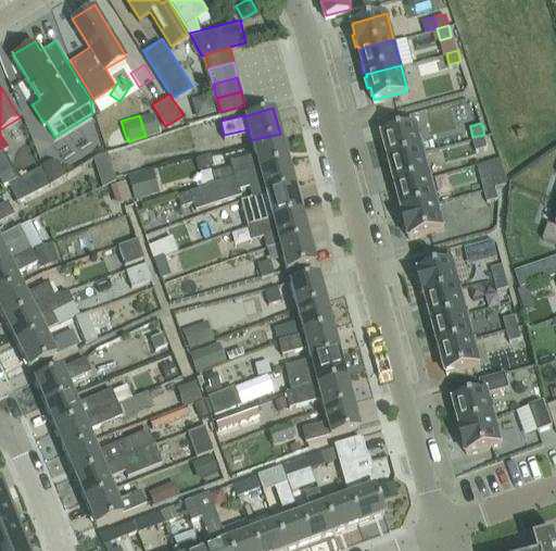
[(416,124),(403,128),(382,134),(386,146),(383,147),(386,158),(389,158),(390,160),(424,150),(416,124)]
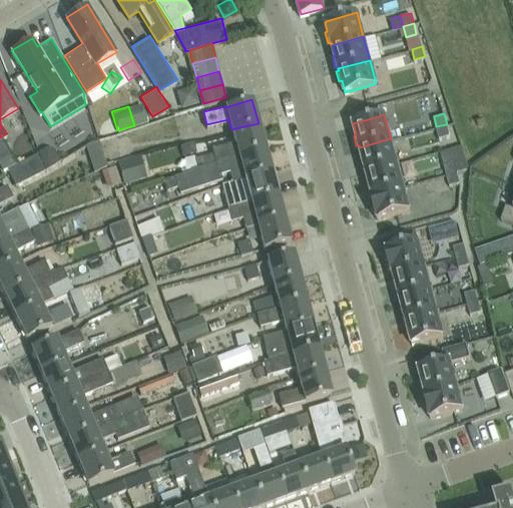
[(212,150),(195,155),(198,166),(216,161),(215,159),(265,146),(259,123),(231,129),(234,140),(211,146),(212,150)]
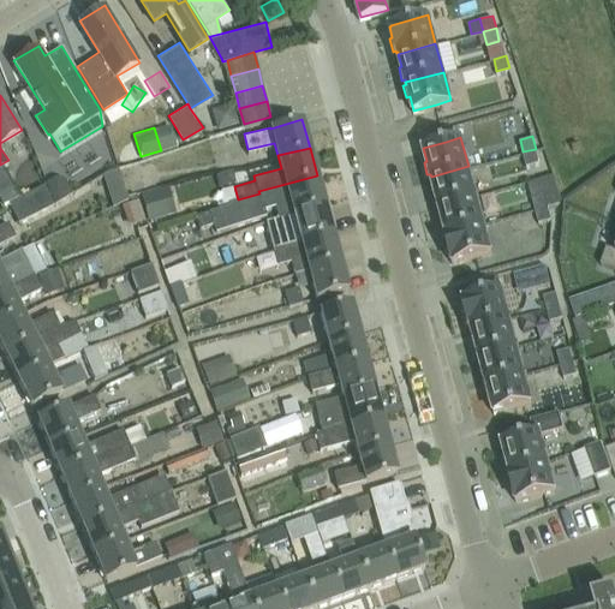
[(536,149),(523,151),(526,165),(538,161),(536,149)]
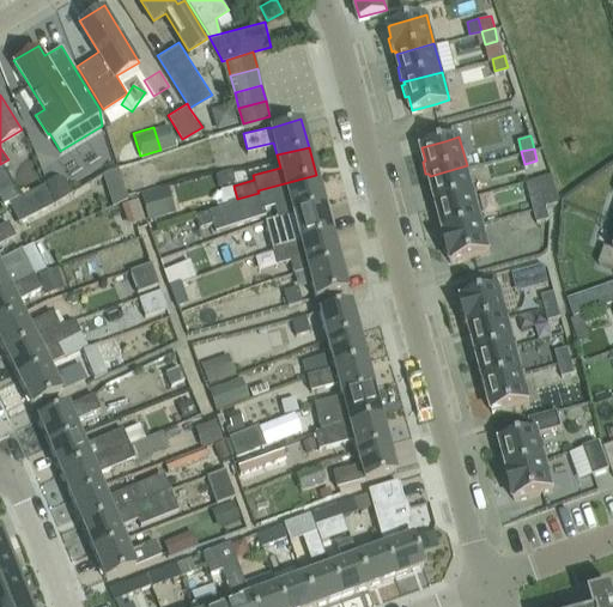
[(103,171),(113,201),(115,200),(127,195),(128,195),(127,192),(117,163),(103,171)]
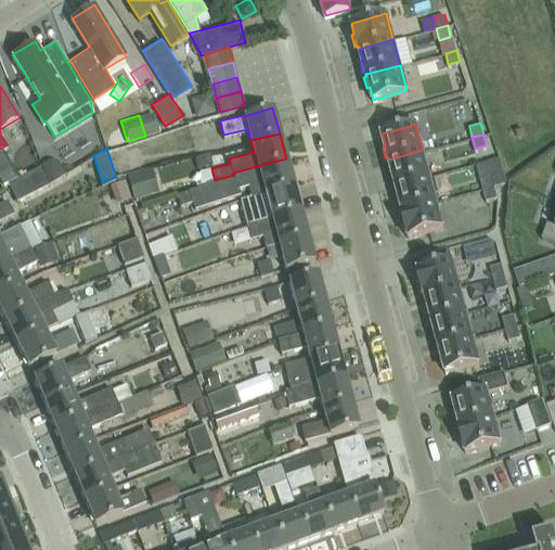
[(429,175),(423,150),(389,160),(391,170),(389,171),(392,183),(395,182),(396,184),(429,175)]
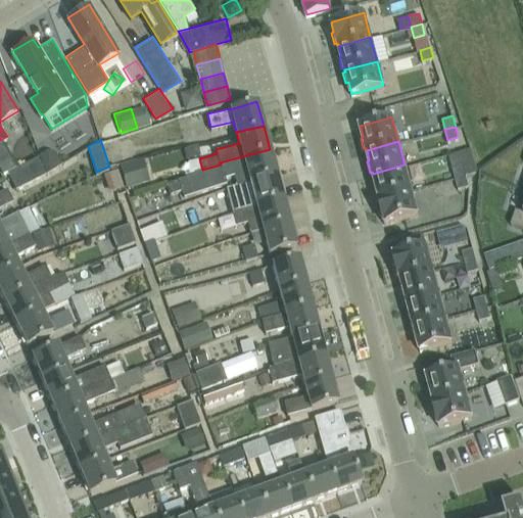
[(197,143),(183,146),(186,156),(199,153),(197,143)]
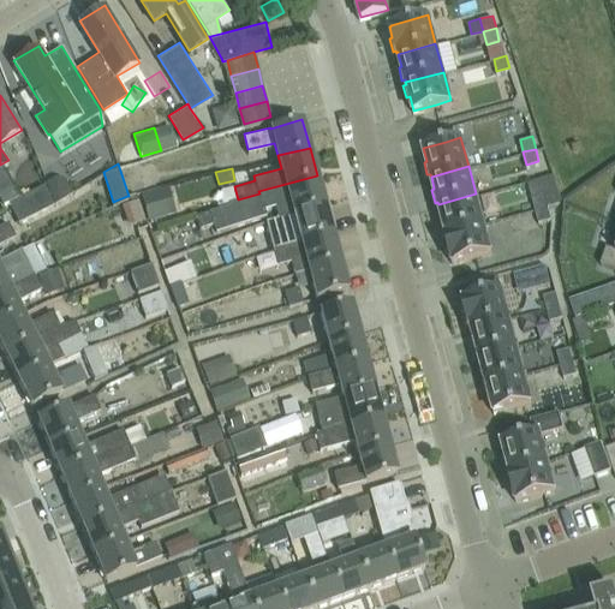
[(54,175),(46,179),(55,201),(72,191),(64,177),(54,175)]
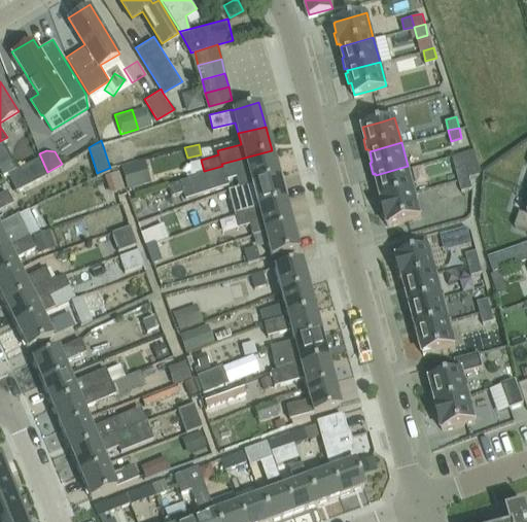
[(180,180),(168,184),(171,194),(172,193),(183,189),(185,196),(227,182),(225,176),(236,174),(239,183),(278,174),(272,150),(221,164),(222,166),(204,171),(198,172),(199,174),(180,180)]
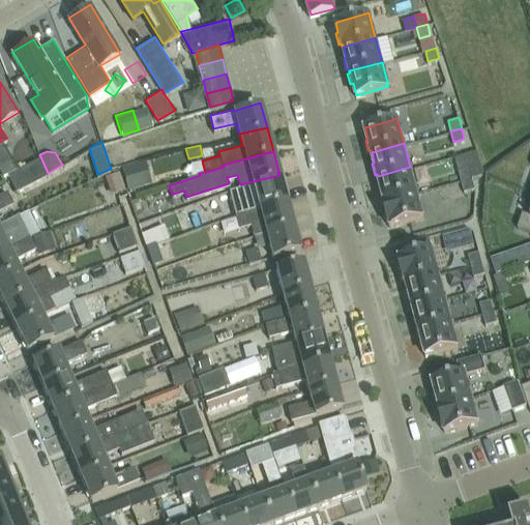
[(46,174),(37,157),(17,168),(8,172),(17,188),(46,174)]
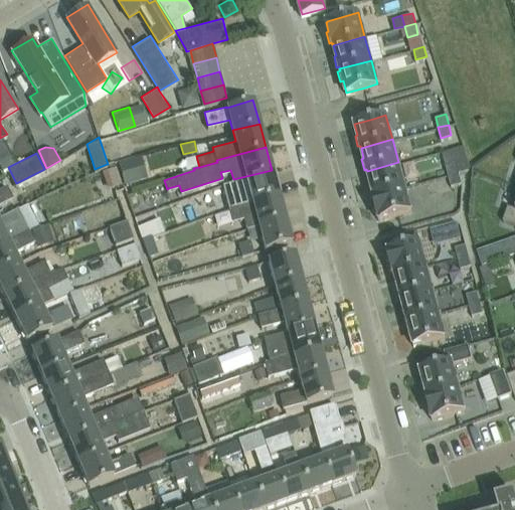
[(4,155),(0,157),(0,166),(2,171),(8,167),(16,163),(12,155),(4,155)]
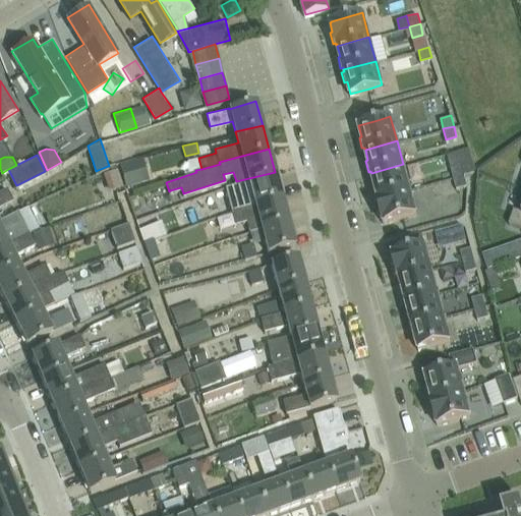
[(135,158),(119,162),(125,183),(141,179),(135,158)]
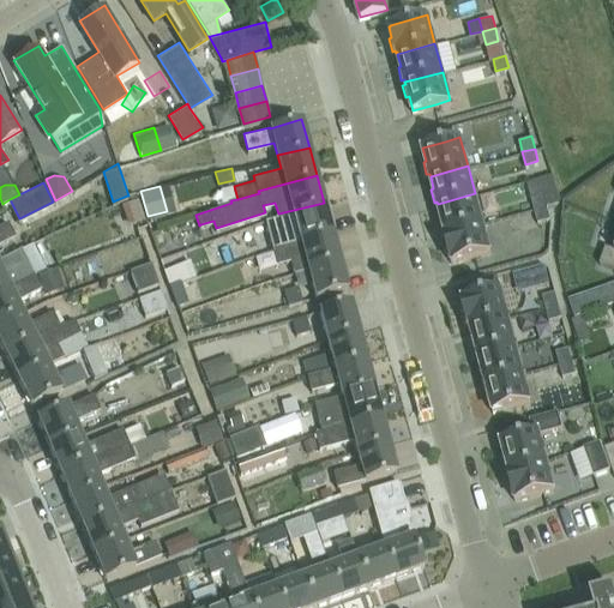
[(535,208),(547,204),(543,192),(531,196),(535,208)]
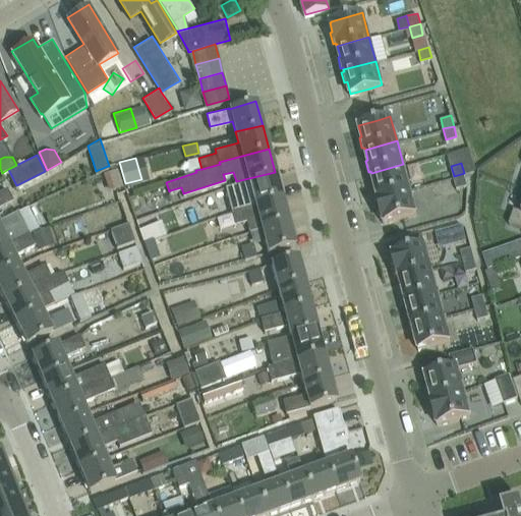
[(374,185),(378,196),(409,188),(403,164),(371,173),(371,175),(369,175),(371,186),(374,185)]
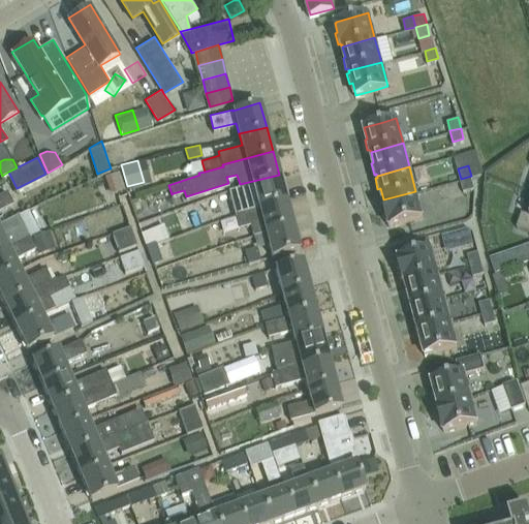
[(240,184),(229,187),(232,198),(237,212),(285,198),(279,175),(240,184)]
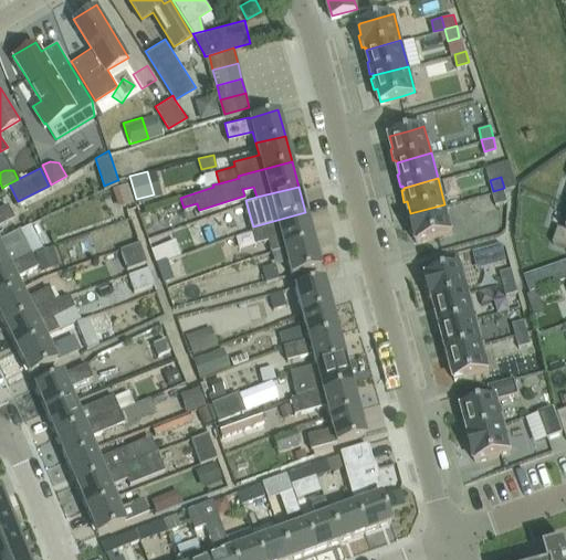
[(507,200),(504,188),(493,191),(495,203),(507,200)]
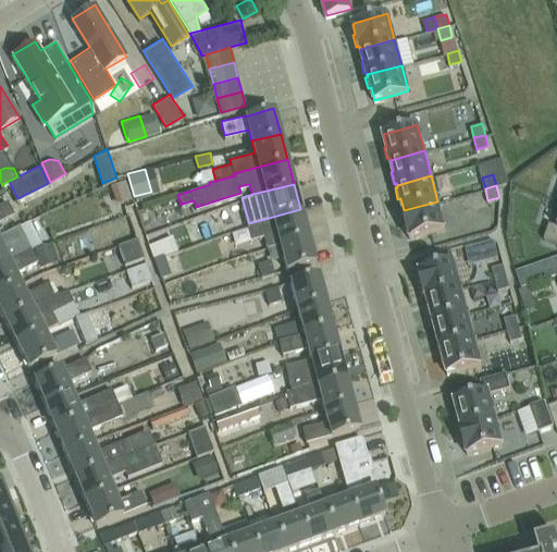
[(66,199),(48,209),(58,225),(75,216),(66,199)]
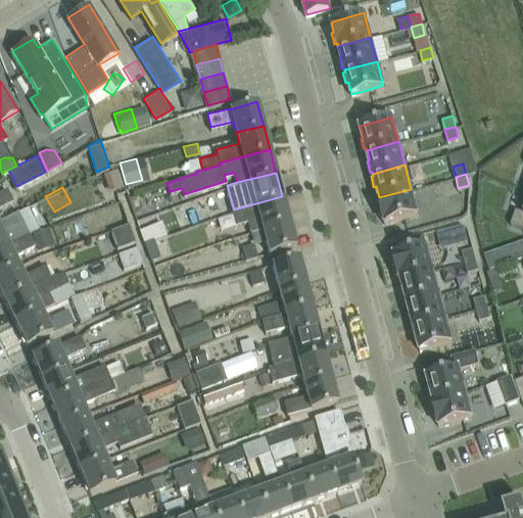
[(0,204),(12,199),(7,188),(0,190),(0,204)]
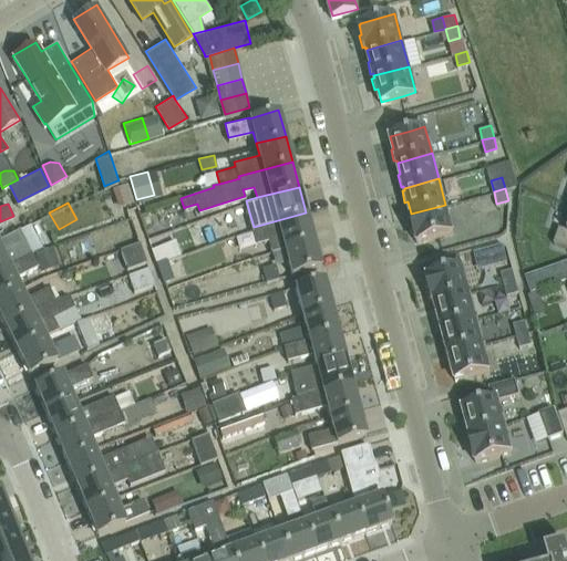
[(453,230),(445,205),(411,214),(411,215),(410,216),(410,217),(408,218),(411,230),(413,229),(416,239),(418,239),(418,240),(439,235),(453,230)]
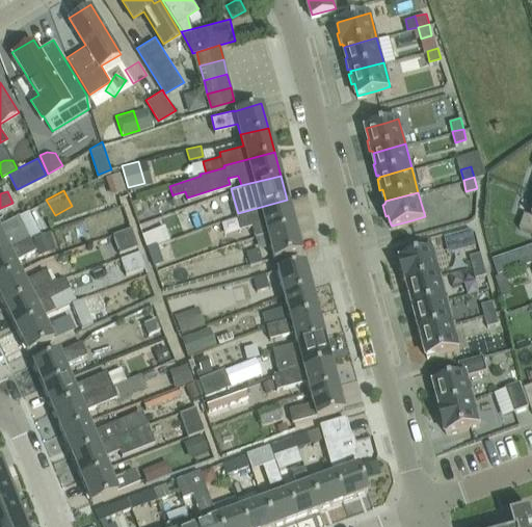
[(294,224),(287,200),(238,213),(241,226),(253,224),(255,234),(266,231),(294,224)]
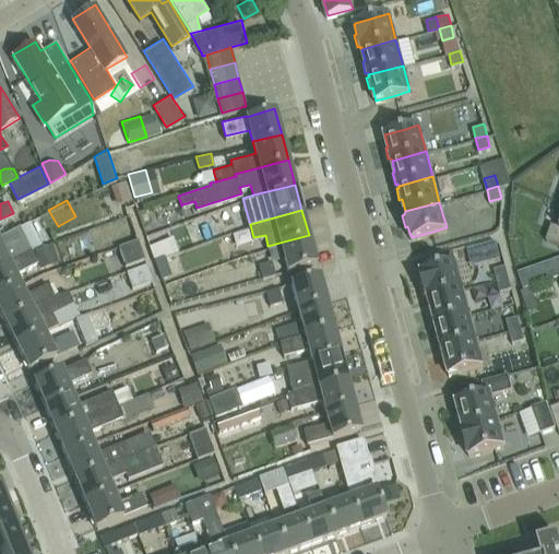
[(558,225),(551,223),(547,237),(558,240),(558,225)]
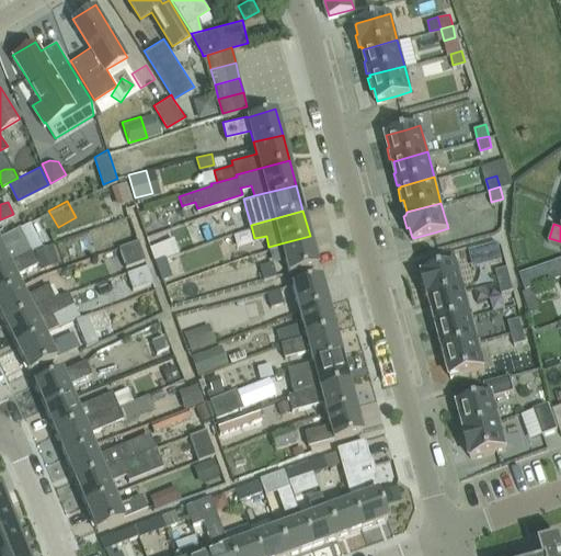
[(0,264),(32,249),(24,236),(19,226),(0,235),(0,264)]
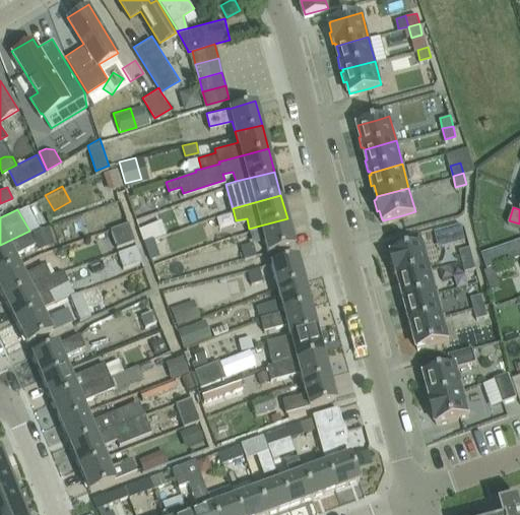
[(160,218),(138,227),(143,241),(153,238),(166,233),(160,218)]
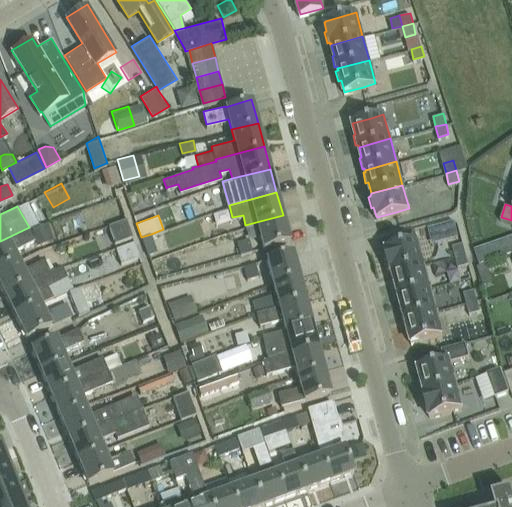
[(289,238),(283,215),(256,222),(263,247),(289,240),(289,238)]
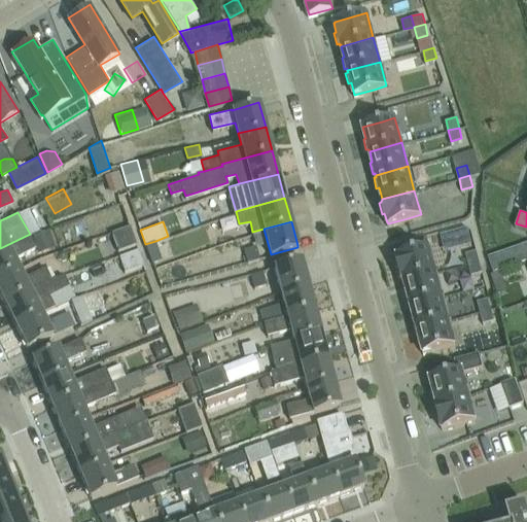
[(112,230),(118,248),(137,242),(130,223),(112,230)]
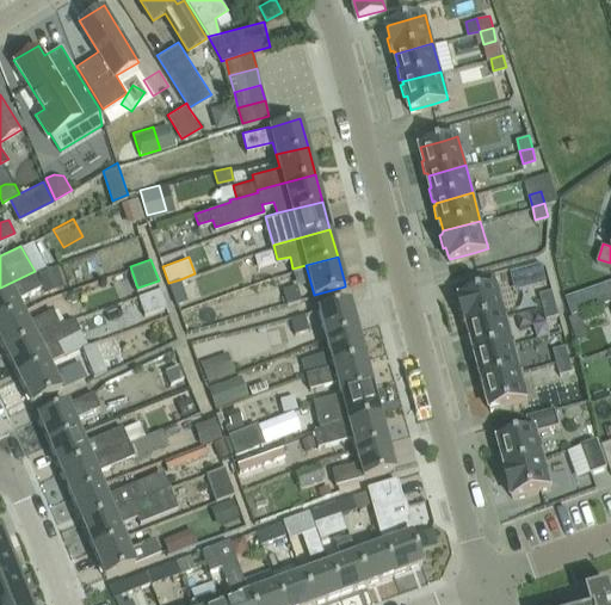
[(538,263),(514,269),(519,288),(543,282),(538,263)]
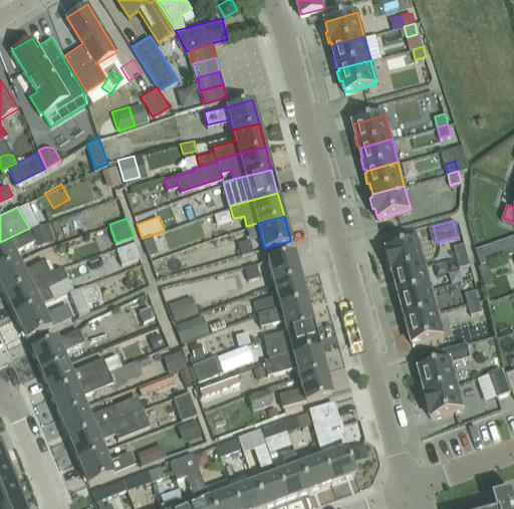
[(47,223),(31,228),(37,245),(53,239),(47,223)]
